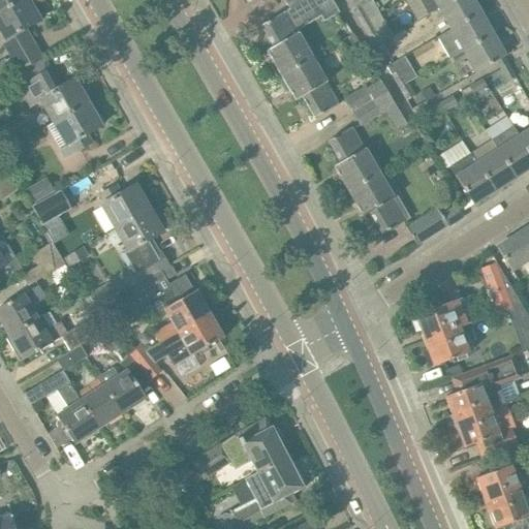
[(16,76),(42,61),(34,45),(25,30),(39,22),(27,0),(23,0),(0,13),(0,31),(5,40),(2,42),(11,59),(19,71),(14,74),(16,76)]
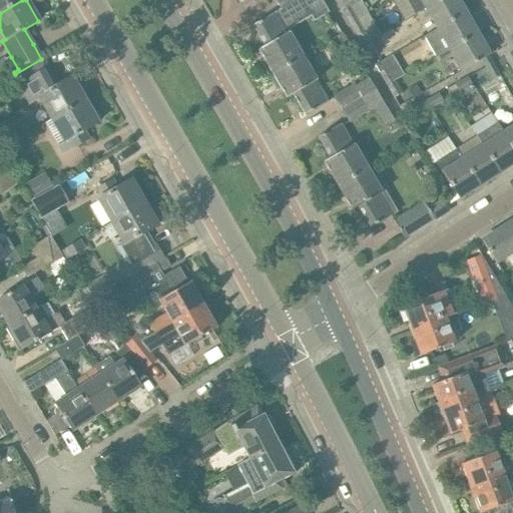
[(0,0),(0,13),(22,0),(0,0)]
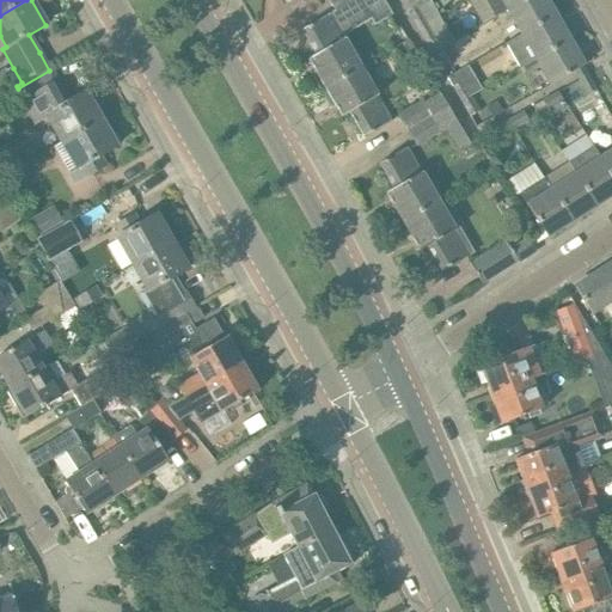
[(326,0),(336,14),(360,0),(326,0)]
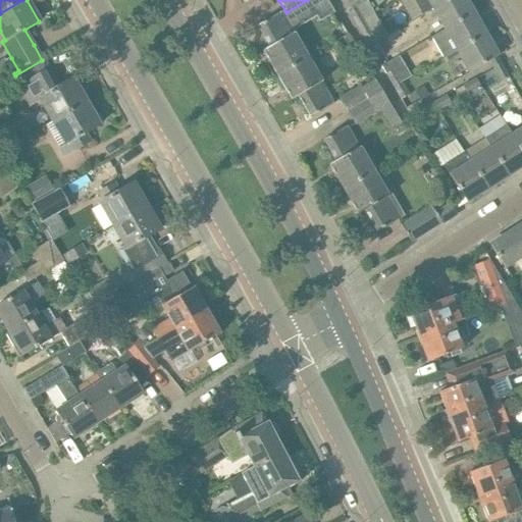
[(399,0),(411,20),(433,8),(447,0),(399,0)]
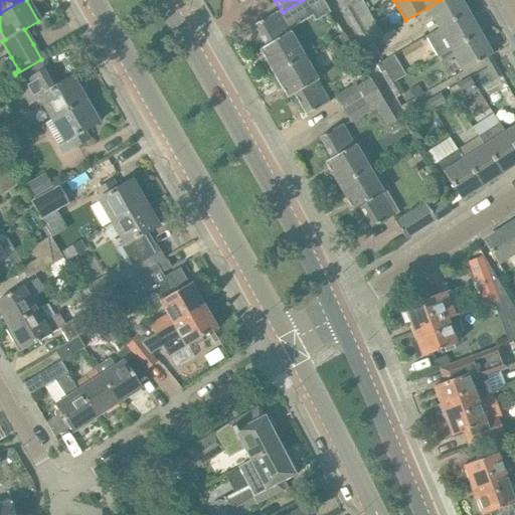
[(459,0),(441,0),(427,8),(440,29),(467,13),(459,0)]
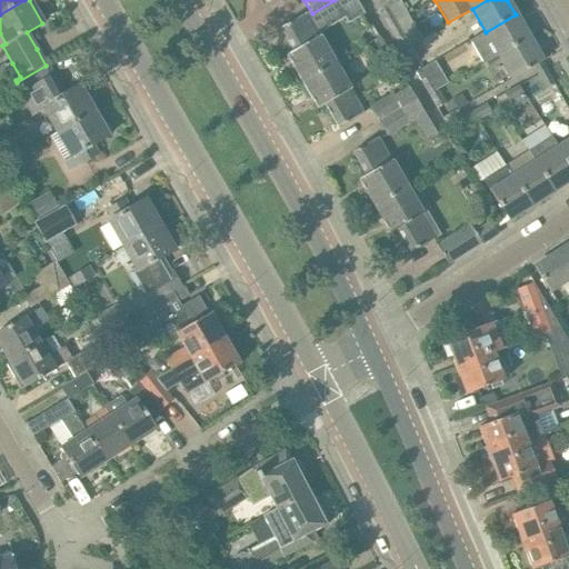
[(387,27),(408,15),(399,1),(380,15),(387,27)]
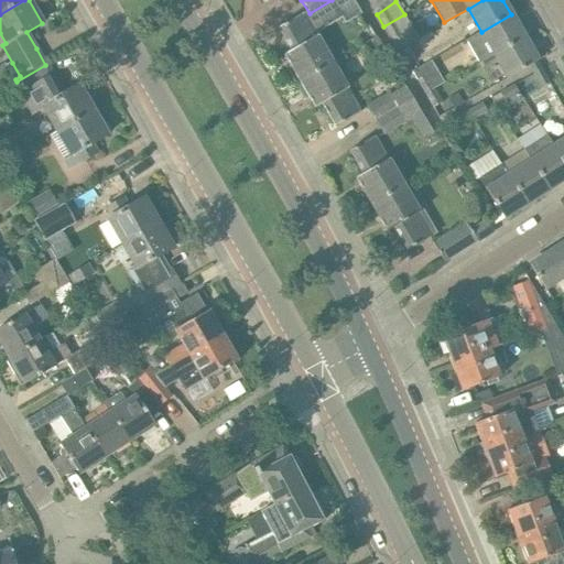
[(284,55),(300,82),(334,63),(318,35),(316,36),(303,13),(278,29),(291,51),(284,55)]
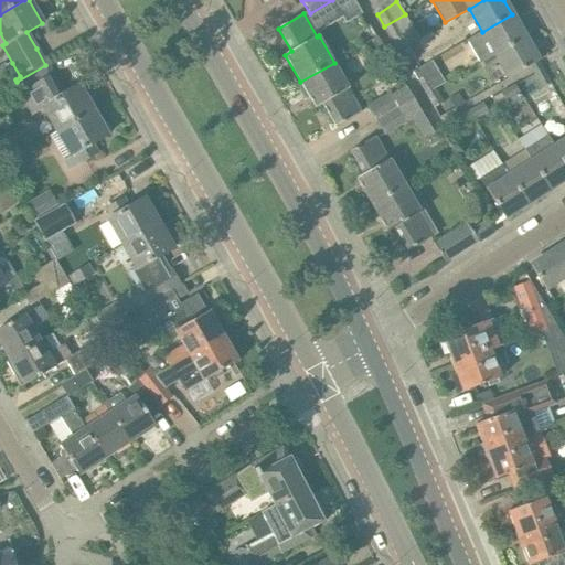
[(419,38),(405,14),(384,27),(398,49),(419,38)]
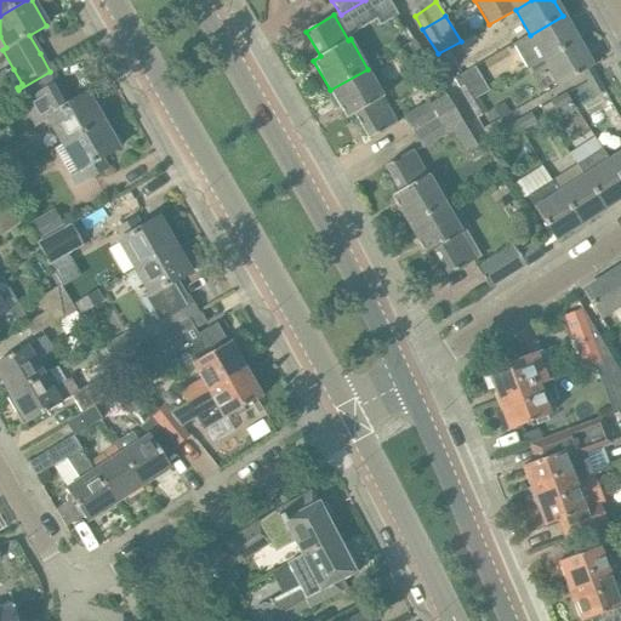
[(528,69),(545,61),(577,41),(563,16),(530,35),(513,45),(528,69)]
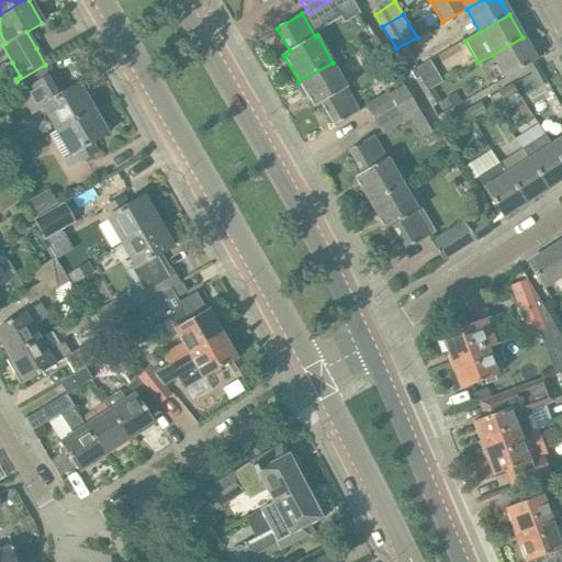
[(406,45),(417,37),(396,48),(406,64),(414,59),(406,45)]
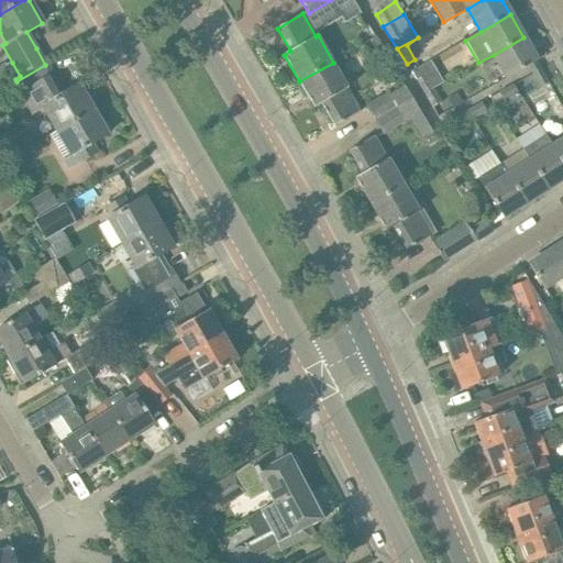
[(523,37),(494,55),(507,78),(537,61),(523,37)]
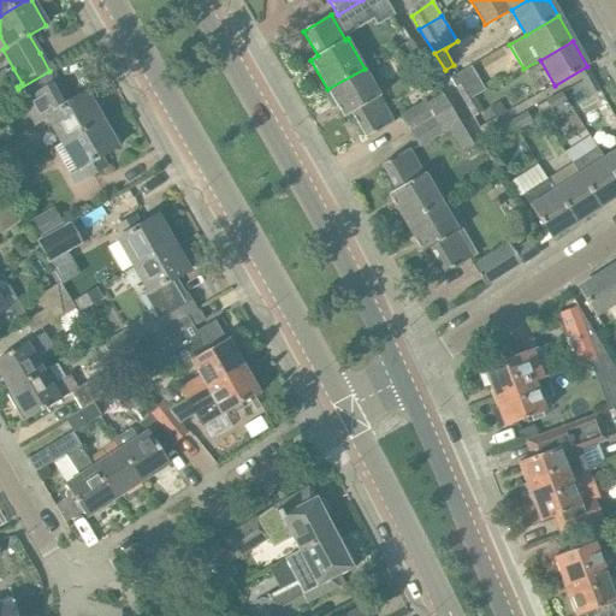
[(474,98),(465,83),(478,76),(472,66),(449,78),(463,104),(465,104),(474,98)]
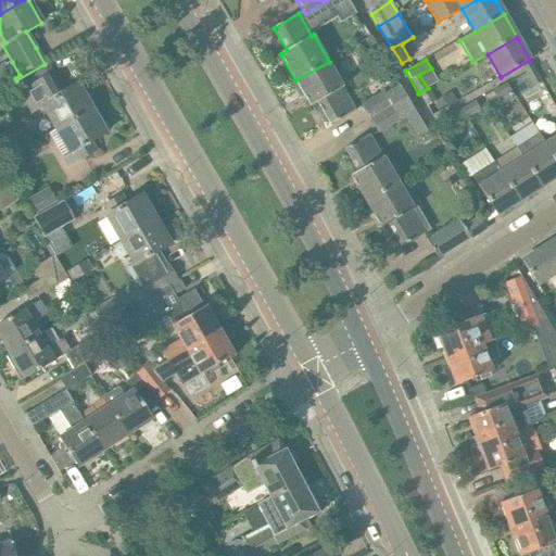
[(0,86),(15,78),(5,62),(0,64),(0,86)]
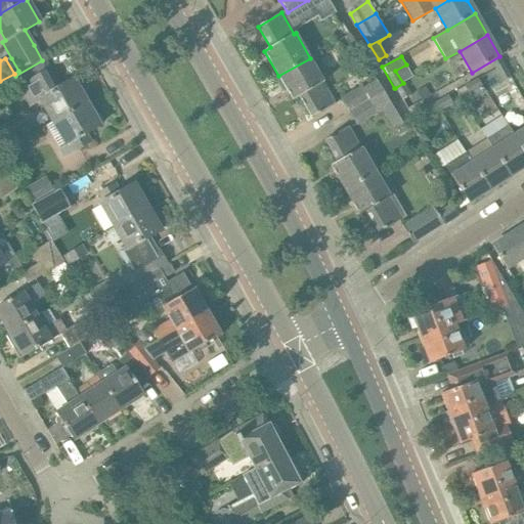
[(323,82),(310,58),(278,76),(293,100),(299,97),(311,118),(335,104),(322,83),(323,82)]
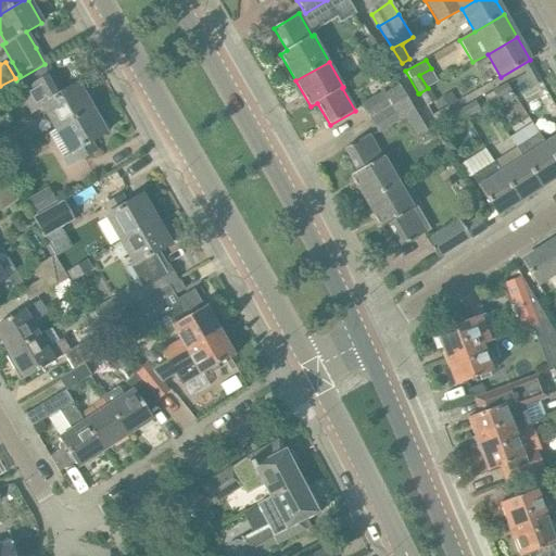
[(45,64),(16,80),(34,111),(42,105),(58,131),(92,111),(77,85),(62,93),(58,85),(45,64)]
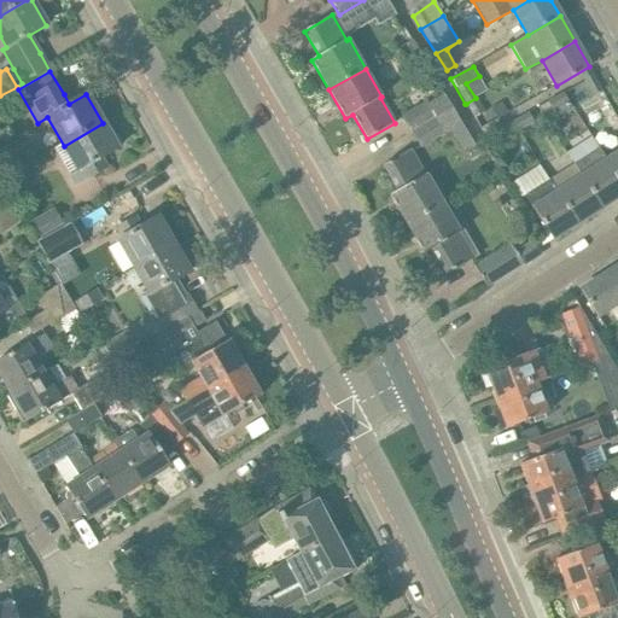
[(566,98),(563,93),(547,101),(558,121),(573,111),(566,98)]
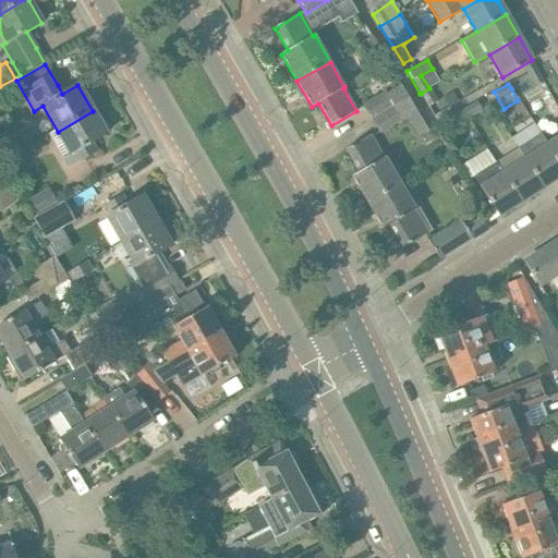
[(363,105),(372,120),(409,98),(401,86),(387,95),(385,91),(363,105)]
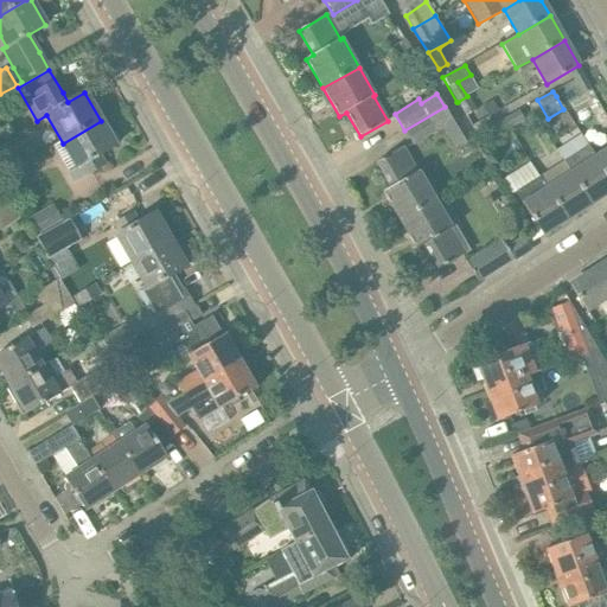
[(475,110),(467,96),(458,102),(466,116),(475,110)]
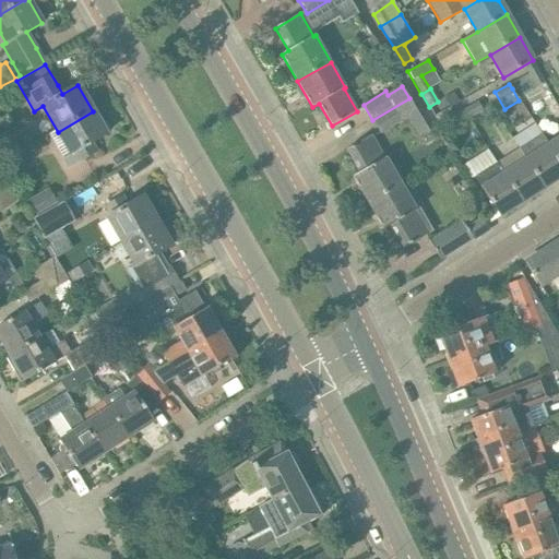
[(409,98),(372,120),(382,134),(407,118),(420,138),(429,132),(409,98)]
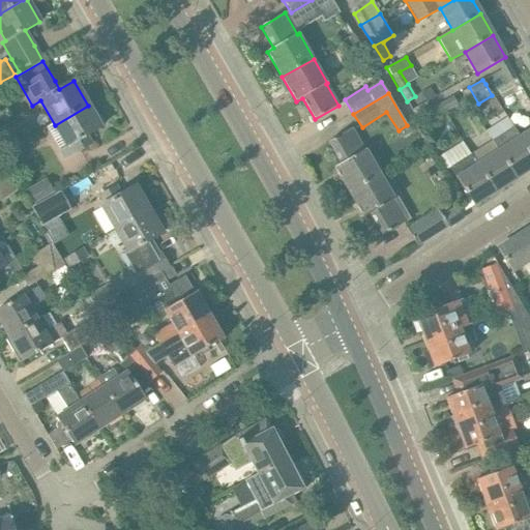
[(453,96),(440,105),(445,113),(458,106),(453,96)]
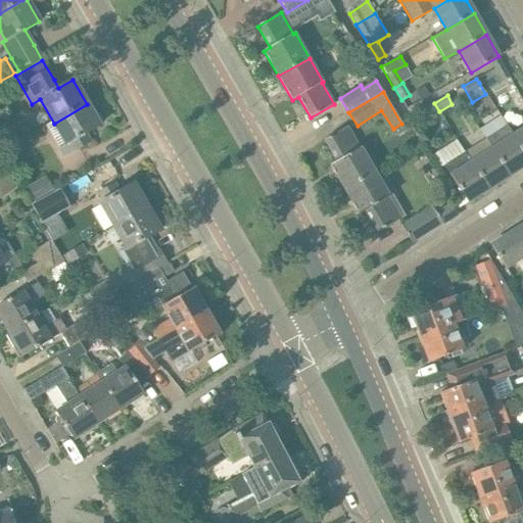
[(439,111),(434,103),(421,110),(426,119),(439,111)]
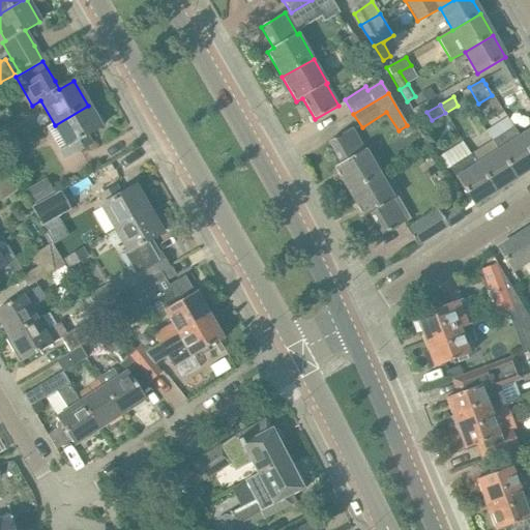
[(100,127),(88,106),(55,125),(67,147),(59,152),(63,159),(91,144),(86,136),(100,127)]
